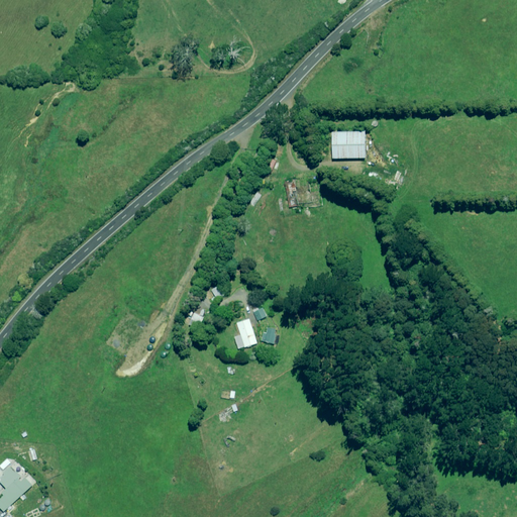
[(332,132),(333,160),(366,159),(365,132),(332,132)]
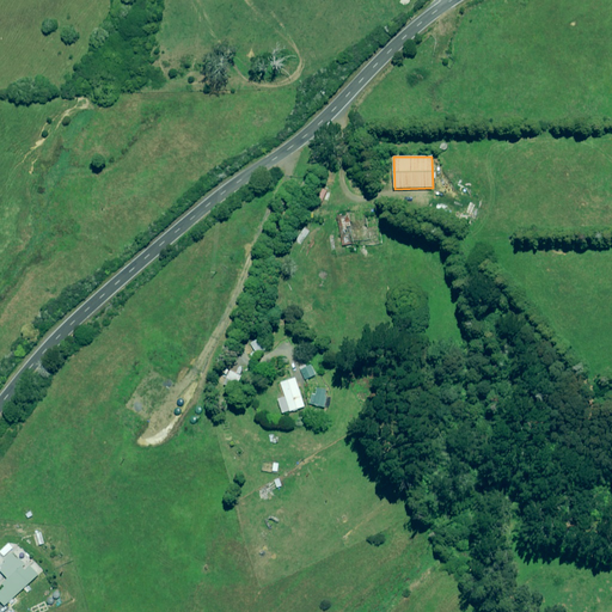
[(231,386),(232,384),(234,385),(234,383),(238,384),(242,375),(231,371),(225,384),(231,386)]
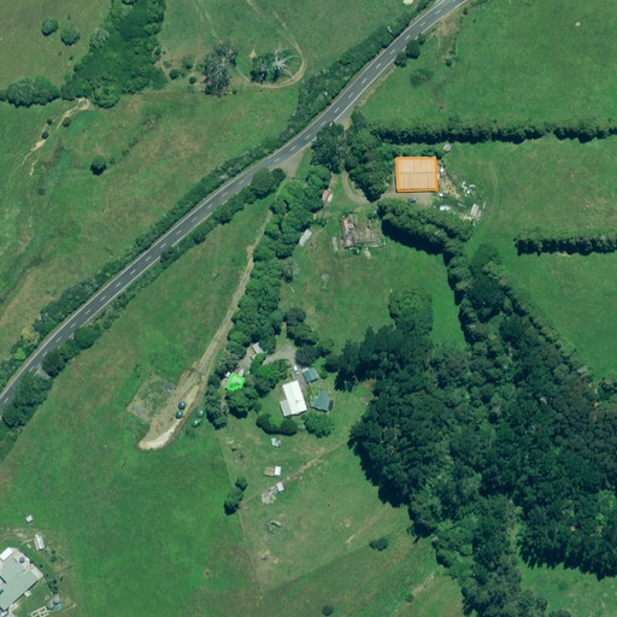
[(299,381),(283,386),(288,400),(281,403),(285,417),(307,410),(299,381)]
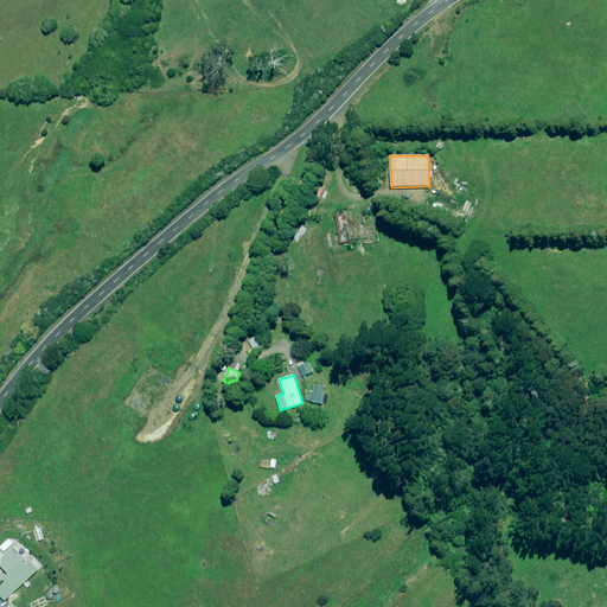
[(313,391),(310,390),(308,401),(323,403),(325,387),(314,385),(313,391)]
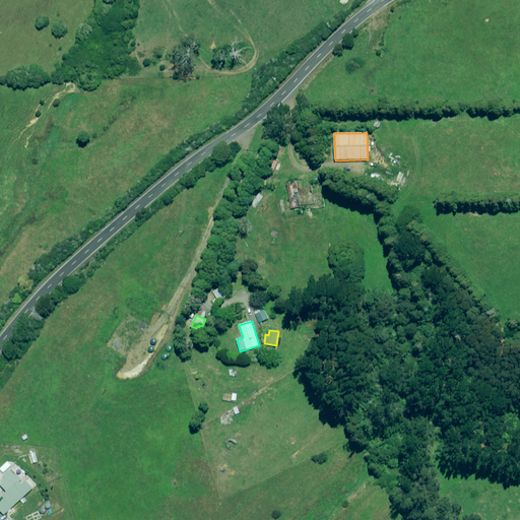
[(4,477),(0,481),(2,483),(1,485),(6,492),(2,497),(4,499),(0,502),(0,510),(4,515),(33,489),(24,480),(21,483),(19,481),(21,479),(15,474),(14,475),(9,469),(2,476),(4,477)]
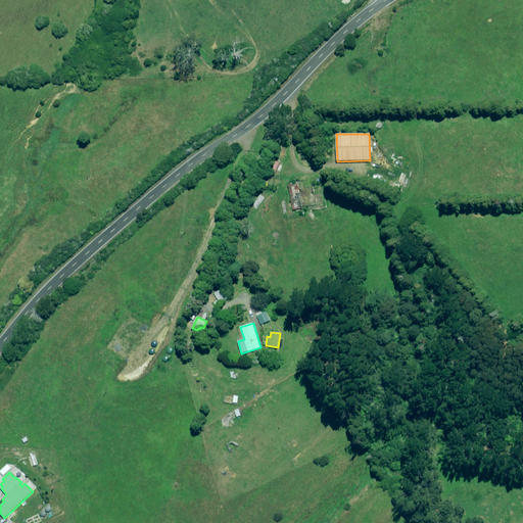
All buildings are outlined.
